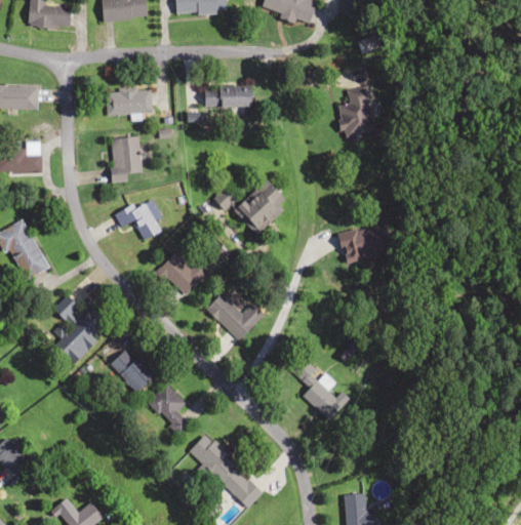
[(30,0),(30,25),(71,27),(72,6),(47,5),(47,0),(30,0)]
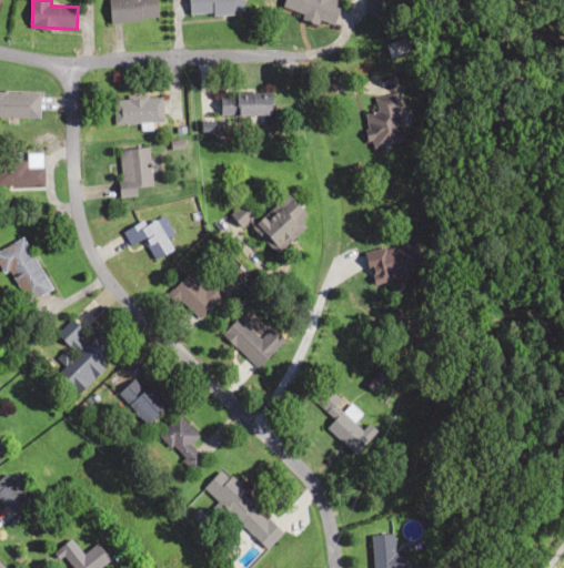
[(111,0),(113,21),(160,18),(159,0),(111,0)]
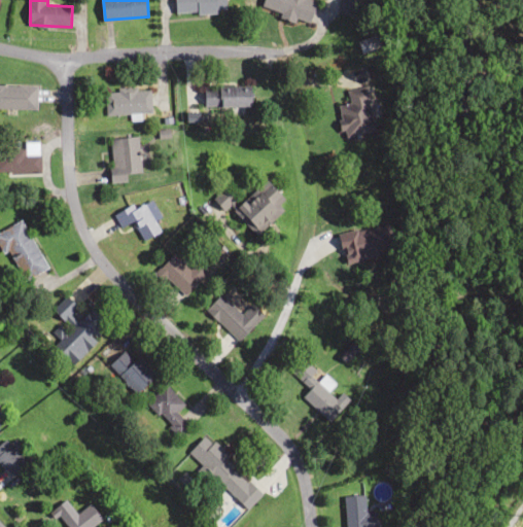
[(176,0),(177,14),(229,11),(228,0),(176,0)]
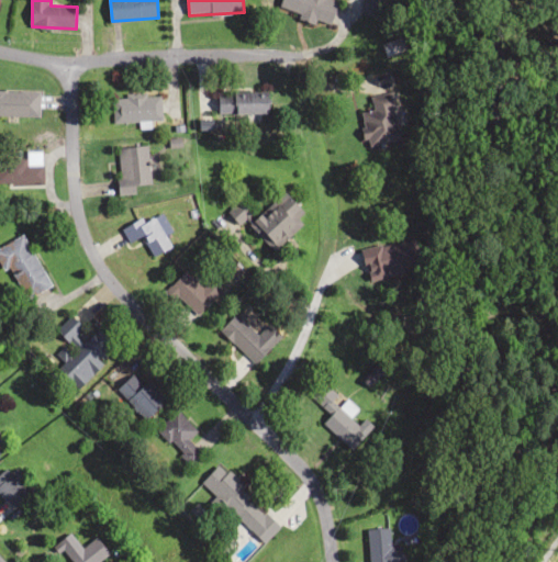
[(339,1),(336,0),(285,0),(282,10),(333,25),(339,1)]
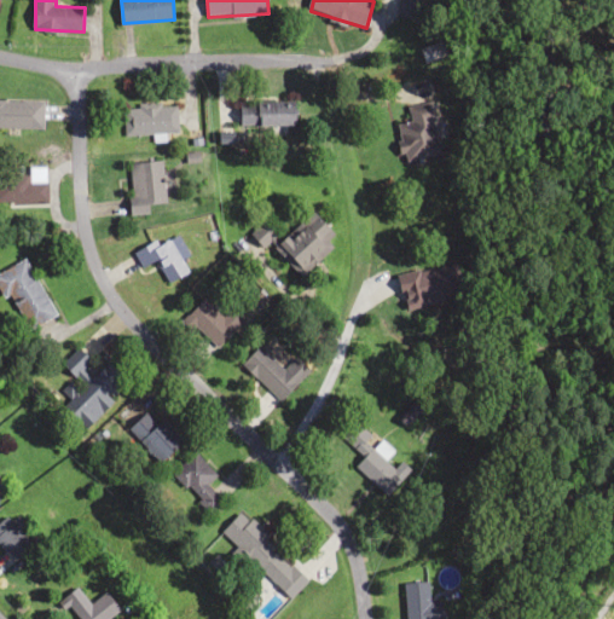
[(404,0),(400,13),(421,19),(426,0),(404,0)]
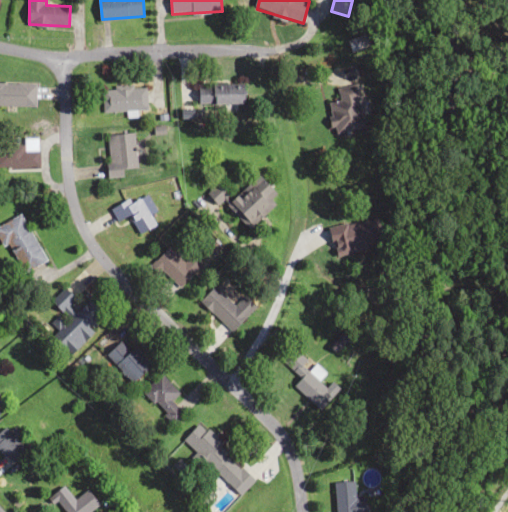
[(369,46),(368,40),(354,43),(356,50),(369,46)]
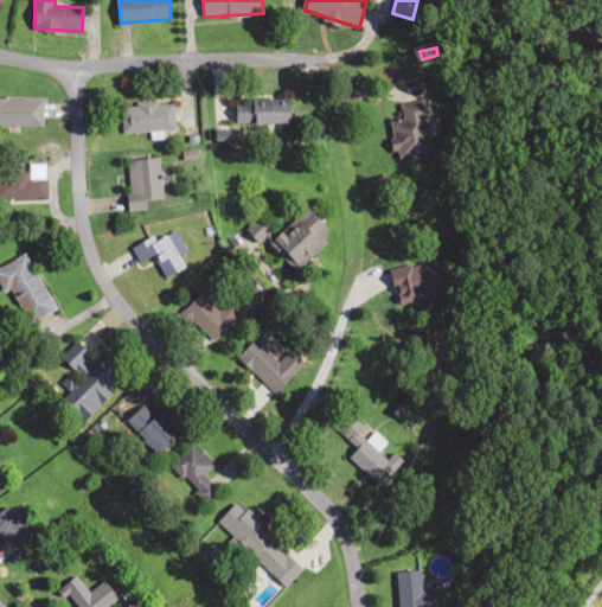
[(0,125),(46,126),(46,98),(0,97),(0,125)]
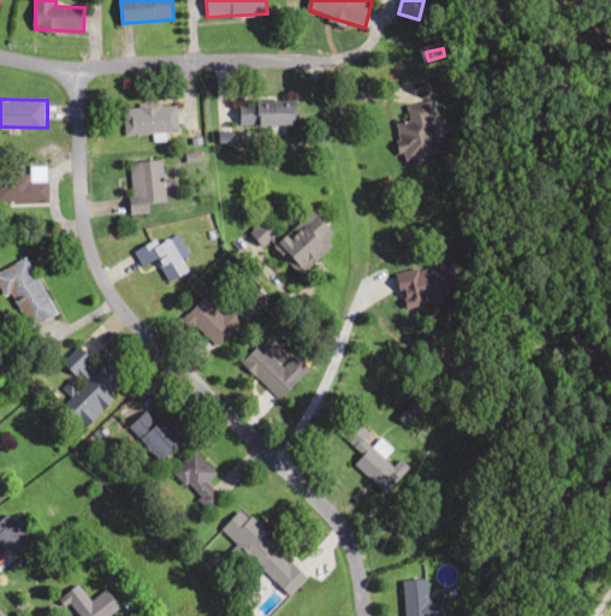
[(397,124),(404,160),(443,153),(433,100),(408,105),(411,122),(397,124)]
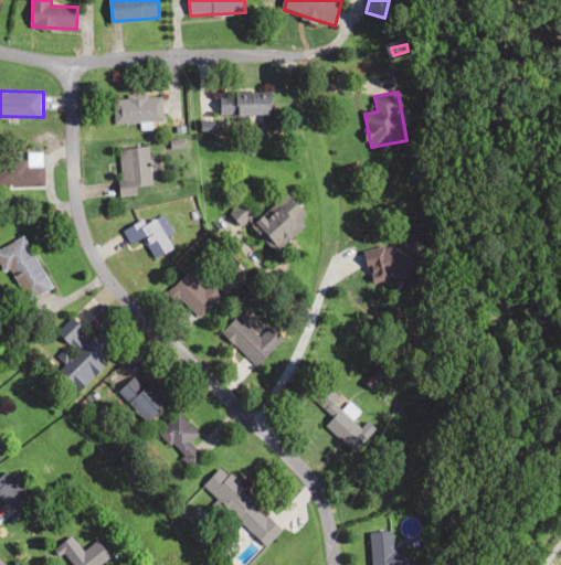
[(271,93),(221,93),(221,115),(271,115),(271,93)]
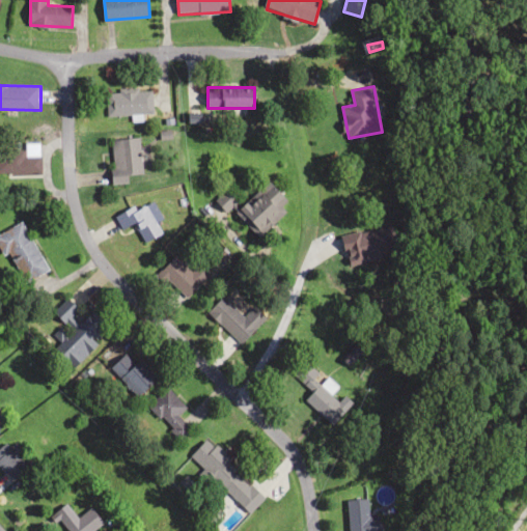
[(155,114),(155,89),(109,90),(109,114),(155,114)]
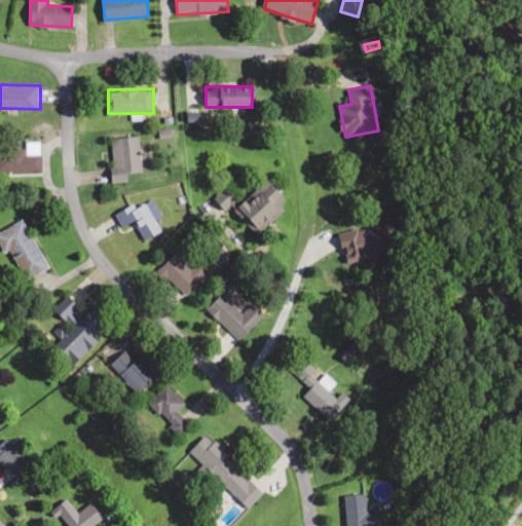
[(114,181),(128,181),(128,172),(142,172),(141,136),(112,137),(114,181)]
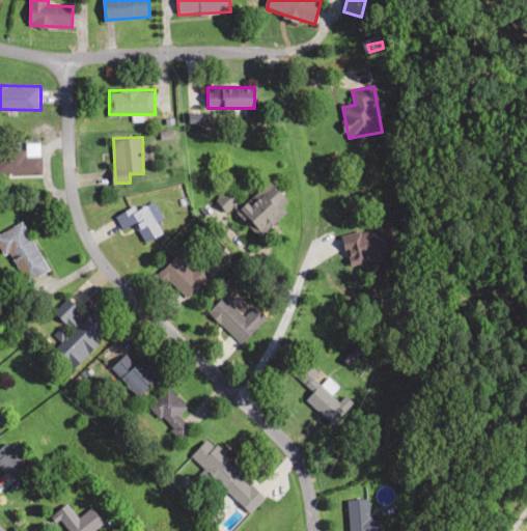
[(42,172),(42,147),(7,147),(7,172),(42,172)]
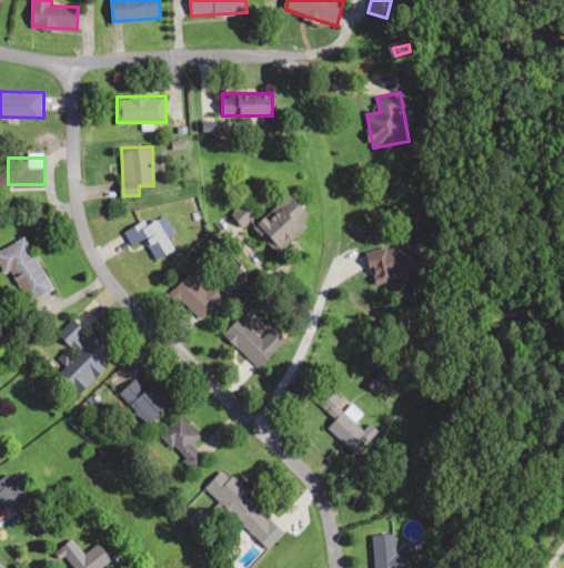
[(288,193),(253,225),(279,252),(312,221),(288,193)]
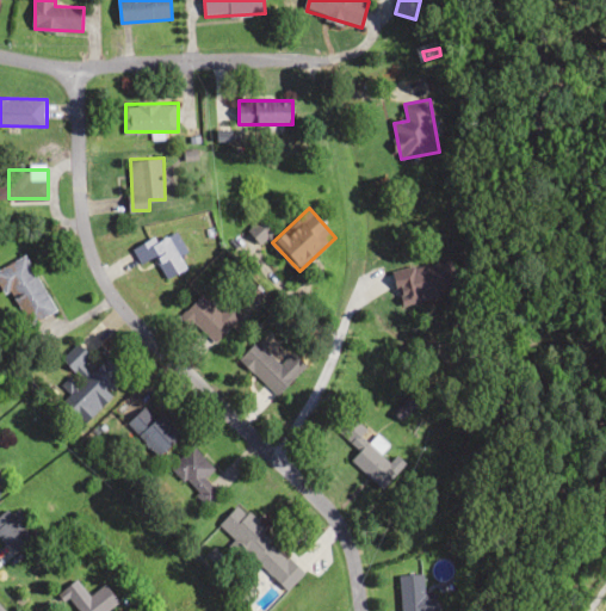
[(134,248),(142,264),(156,257),(167,277),(187,267),(168,230),(134,248)]
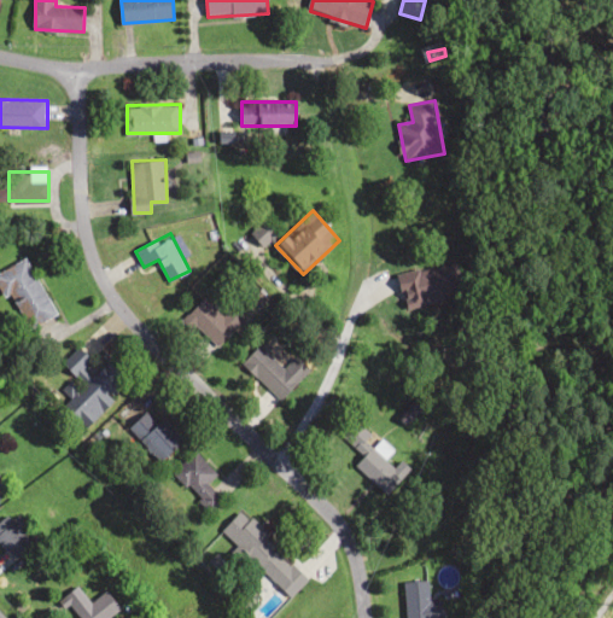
[(0,270),(0,272),(27,330),(57,315),(30,257),(0,270)]
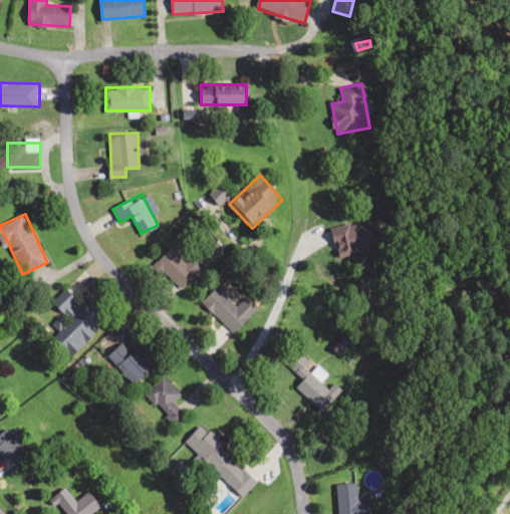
[(194,255),(187,262),(172,247),(156,262),(181,288),(204,265),(194,255)]
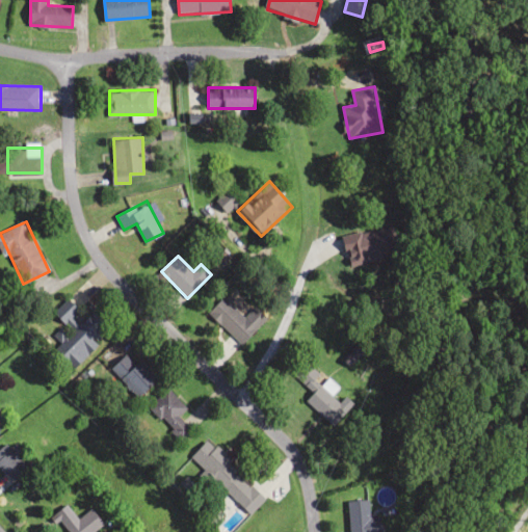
[(256,306),(245,316),(225,296),(209,313),(242,345),(269,318),(256,306)]
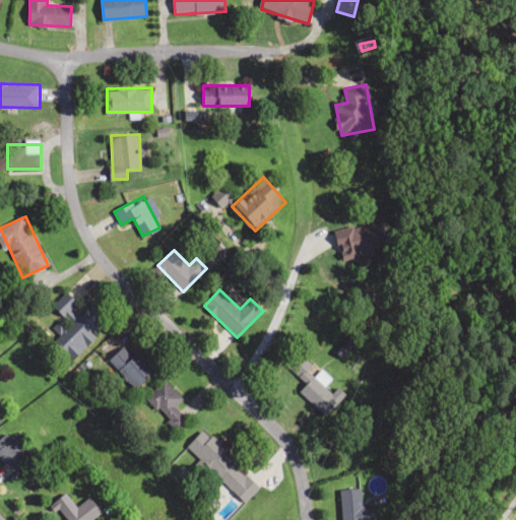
[(73,360),(111,320),(91,303),(83,312),(66,296),(59,302),(64,307),(60,312),(64,316),(54,327),(61,335),(55,341),(73,360)]
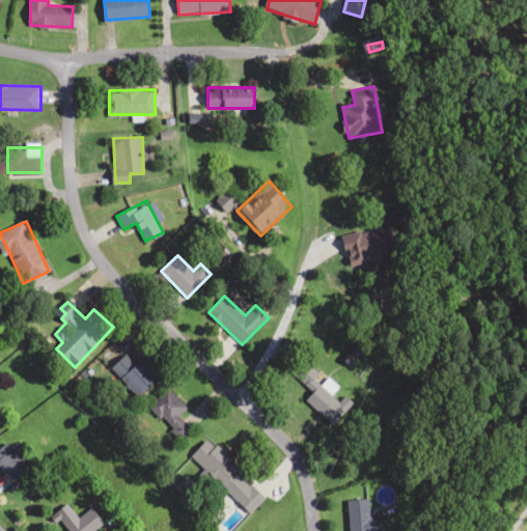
[(138,396),(158,376),(130,348),(110,368),(138,396)]
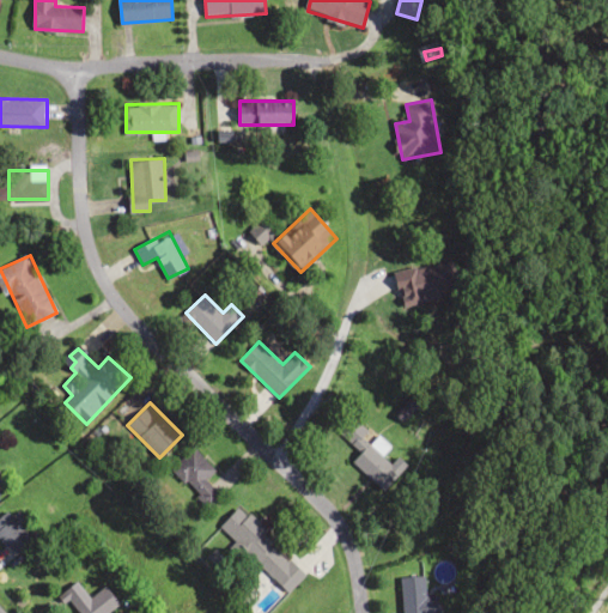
[(354,461),(384,491),(409,466),(400,456),(393,463),(383,455),(390,449),(356,413),(339,430),(362,453),(354,461)]
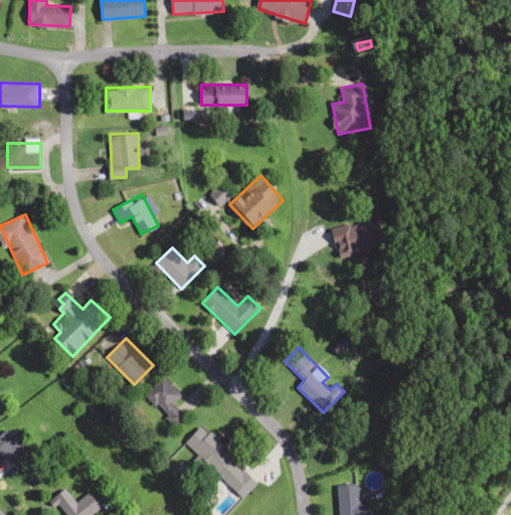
[(144,394),(176,428),(188,416),(175,402),(182,395),(164,375),(144,394)]
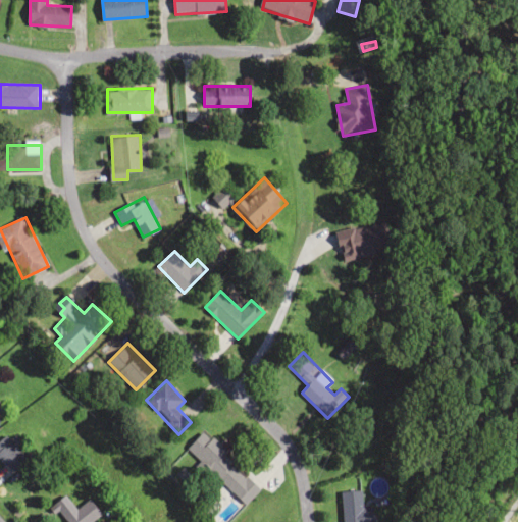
[(22,453),(28,448),(13,431),(0,442),(0,456),(14,472),(29,459),(22,453)]
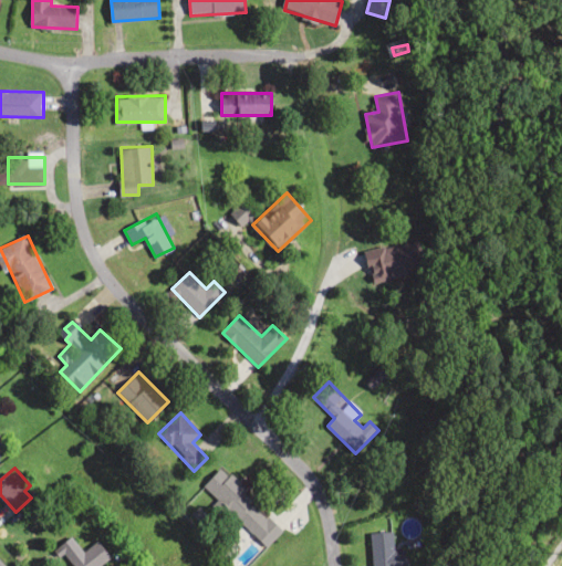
[(268,548),(284,531),(221,468),(204,485),(268,548)]
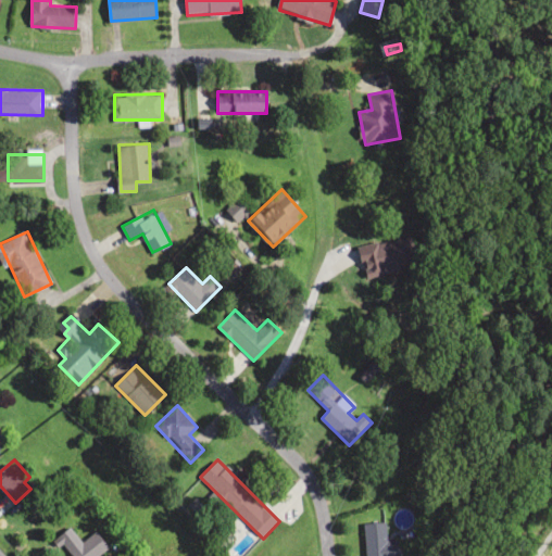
[(366,555),(400,555),(400,540),(388,540),(387,522),(365,523),(366,555)]
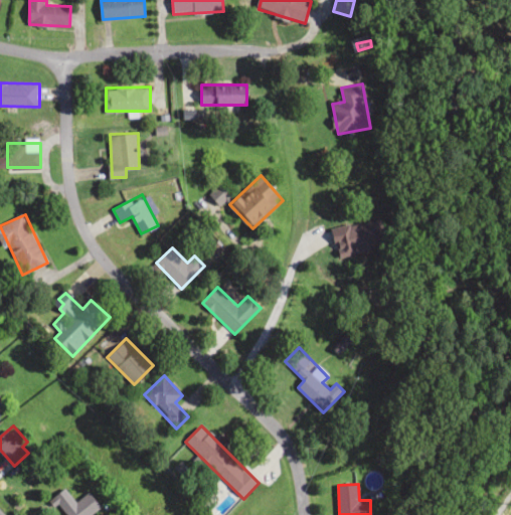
[(77,502),(65,487),(52,498),(65,514),(91,514),(102,507),(90,492),(77,502)]
